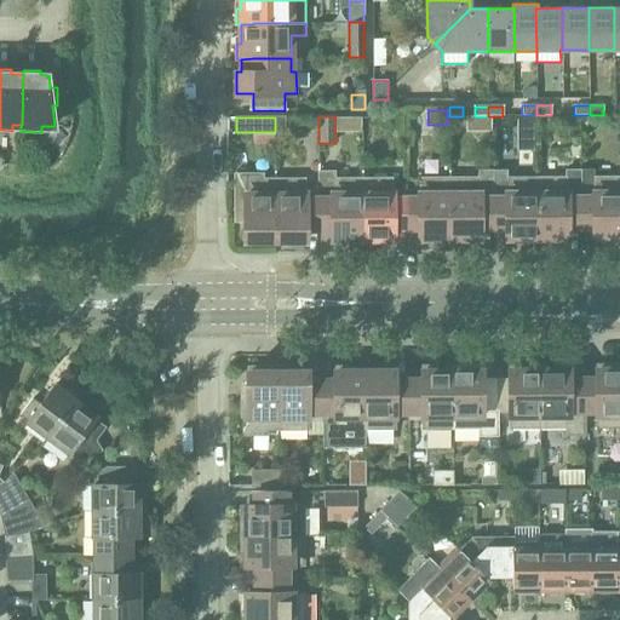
[(533,120),(517,120),(517,130),(533,130),(533,120)]
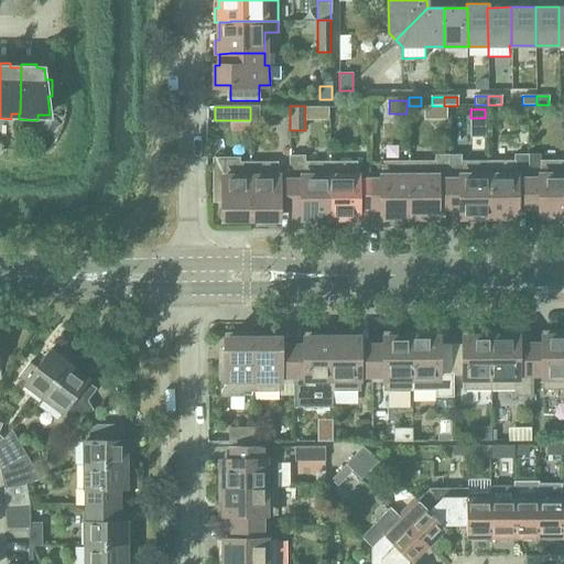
[(513,161),(488,161),(489,218),(516,217),(516,207),(529,207),(528,172),(529,172),(529,153),(513,154),(513,161)]
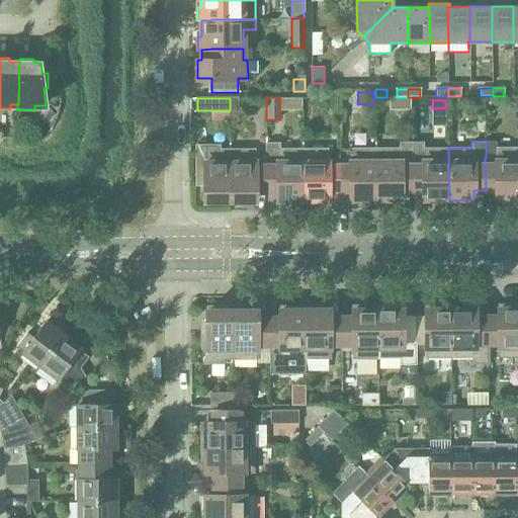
[(399,148),(375,148),(376,200),(401,200),(401,191),(413,191),(412,158),(412,142),(399,142),(399,148)]
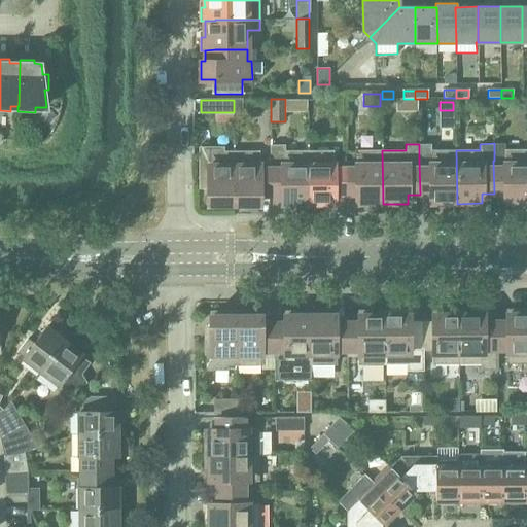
[(431,144),(419,144),(419,161),(420,195),(431,194),(431,204),(457,204),(456,150),(431,150),(431,144)]
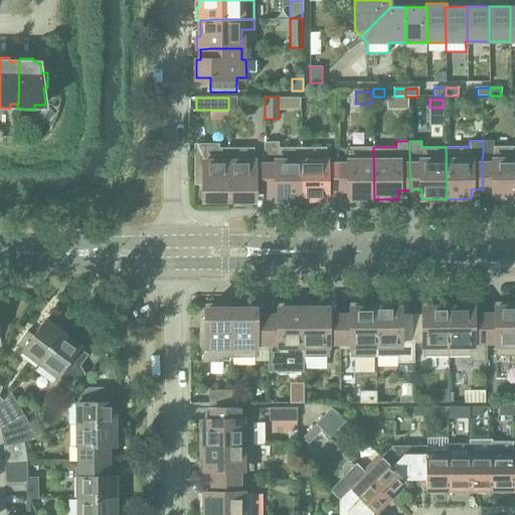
[(265,142),(265,158),(266,190),(277,190),(277,199),(302,199),(302,148),(279,148),(278,142),(265,142)]
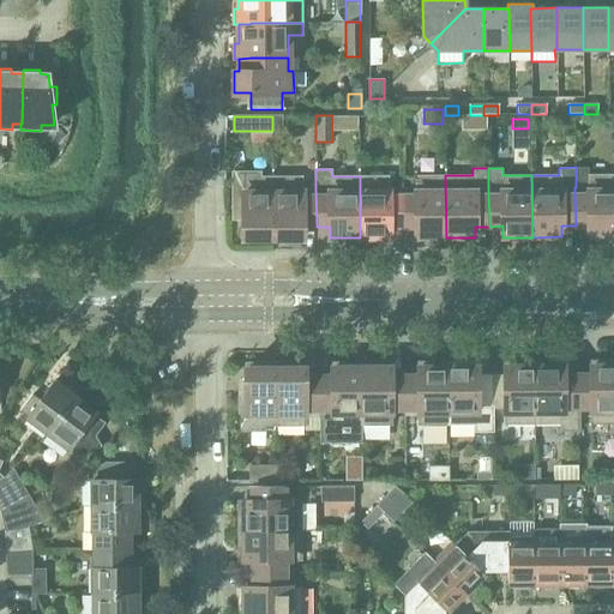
[(274,239),(272,176),(260,176),(260,172),(234,172),(234,210),(244,210),(244,239),(274,239)]
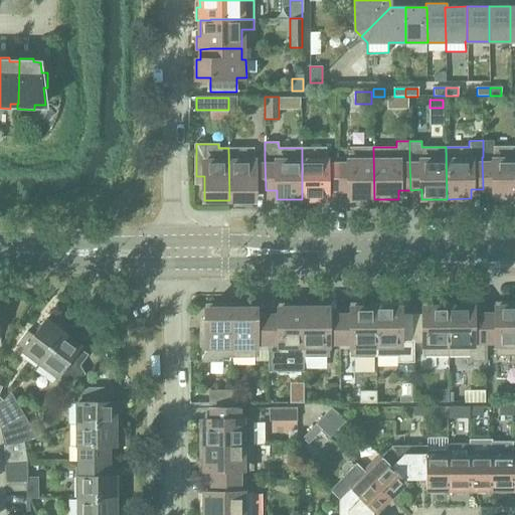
[(483,157),(482,157),(483,189),(494,189),(494,198),(514,198),(514,146),(494,147),(494,157),(483,157)]
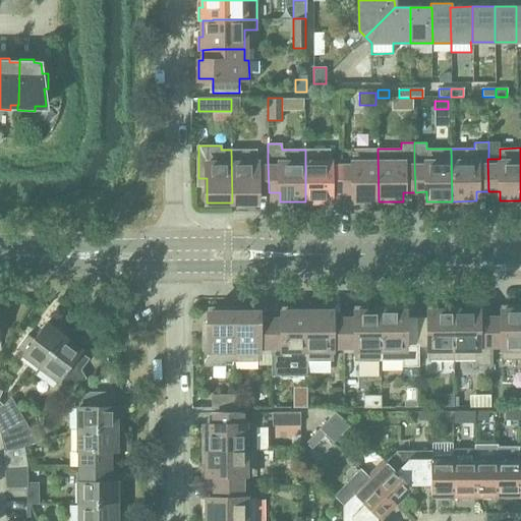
[(353,160),(341,160),(342,192),(353,192),(353,201),(379,201),(378,149),(352,149),(353,160)]
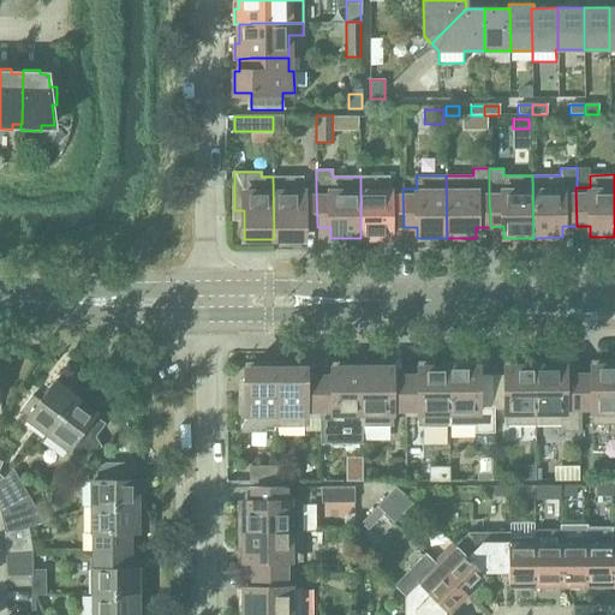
[(303,177),(273,177),(274,239),(303,239),(303,227),(317,227),(316,189),(303,189),(303,177)]
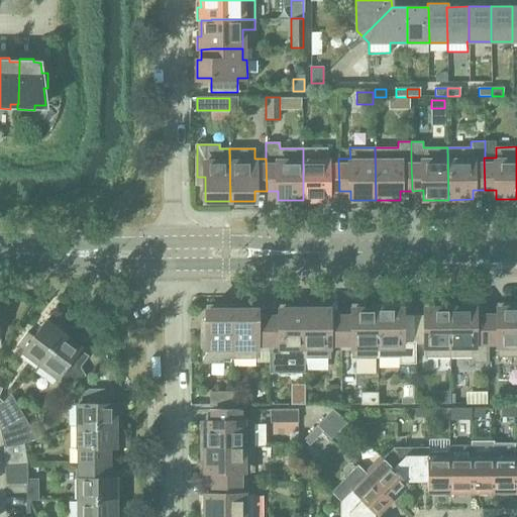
[(327,148),(303,148),(303,200),(327,200),(327,191),(339,191),(338,159),(327,159),(327,148)]
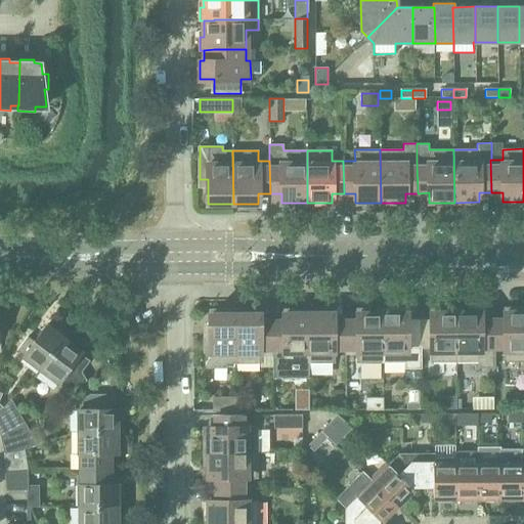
[(431,320),(419,320),(420,348),(431,348),(431,361),(456,361),(455,308),(440,309),(440,313),(431,313),(431,320)]
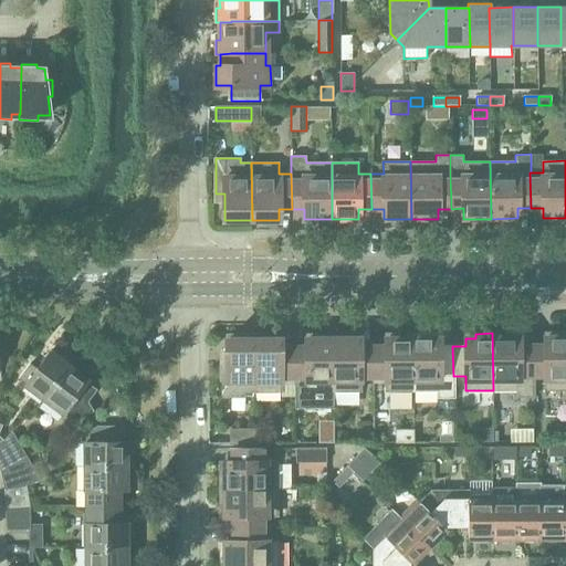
[(509,333),(492,333),(493,390),(517,390),(517,397),(533,397),(533,375),(532,346),(520,346),(520,337),(509,338),(509,333)]
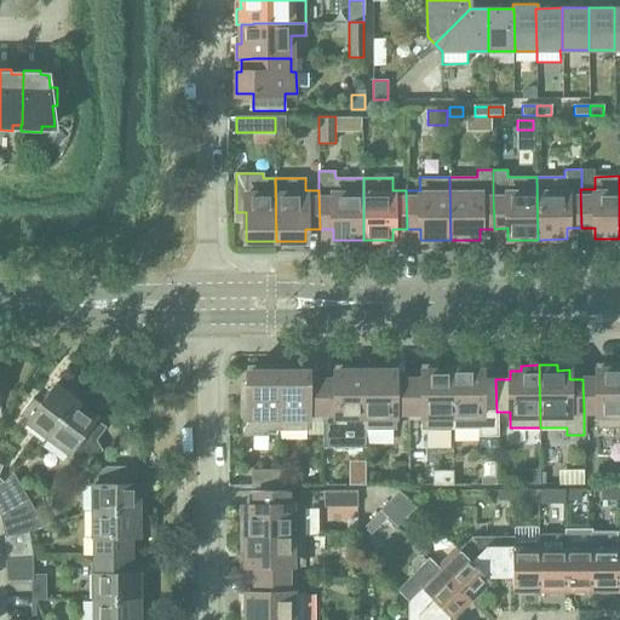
[(597,379),(583,379),(584,411),(597,411),(597,428),(619,426),(619,365),(608,365),(608,369),(597,369),(597,379)]
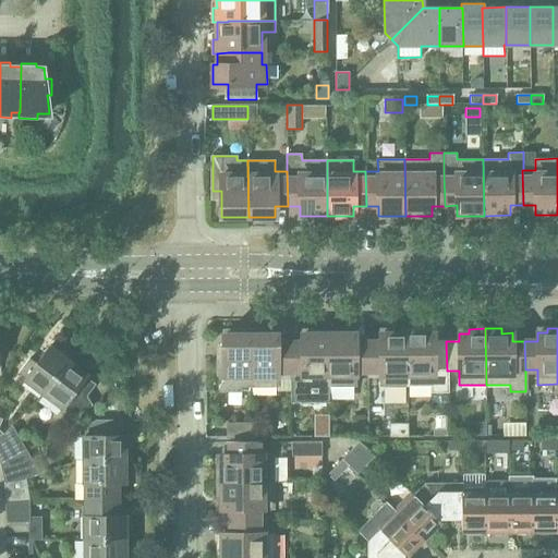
[(302,342),(290,342),(290,378),(291,403),(298,403),(298,401),(329,401),(329,386),(328,329),(312,329),(312,335),(302,335),(302,342)]
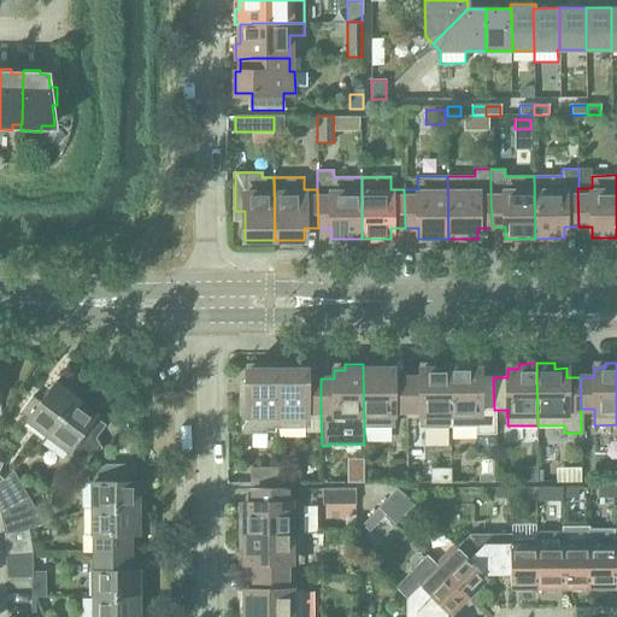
[(381,364),(363,364),(364,427),(393,427),(393,410),(407,410),(406,378),(393,378),(393,369),(381,369),(381,364)]
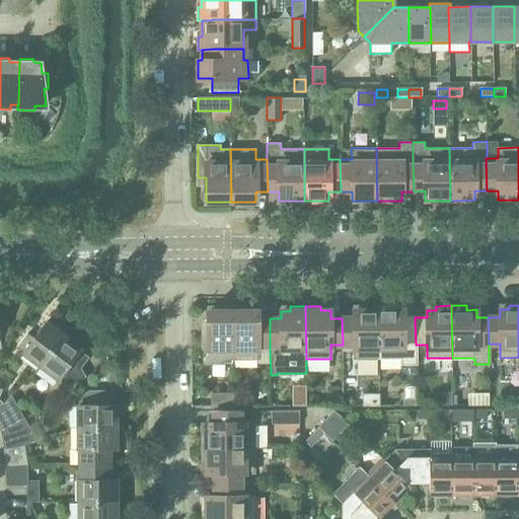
[(354,318),(342,318),(343,345),(354,345),(354,359),(379,358),(378,306),(363,306),(363,310),(354,310),(354,318)]
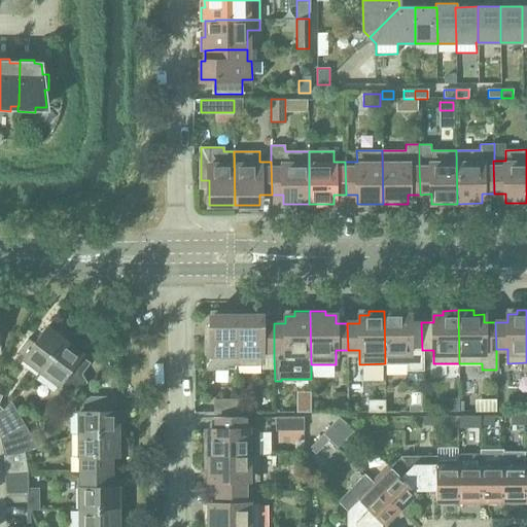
[(399,311),(384,311),(385,363),(409,363),(409,370),(422,370),(422,350),(421,322),(410,322),(410,315),(399,315),(399,311)]
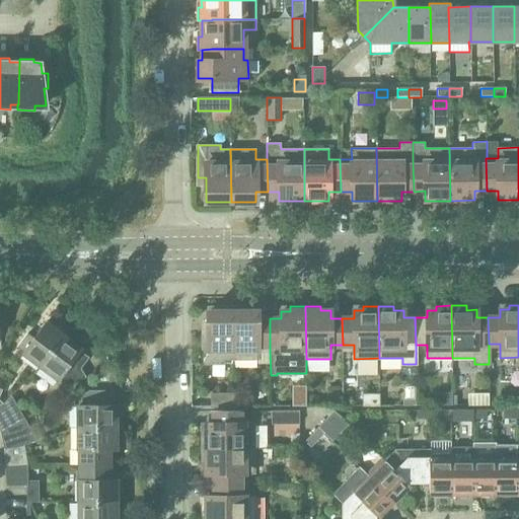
[(202,331),(203,364),(223,364),(223,359),(233,359),(232,307),(208,307),(208,331),(202,331)]
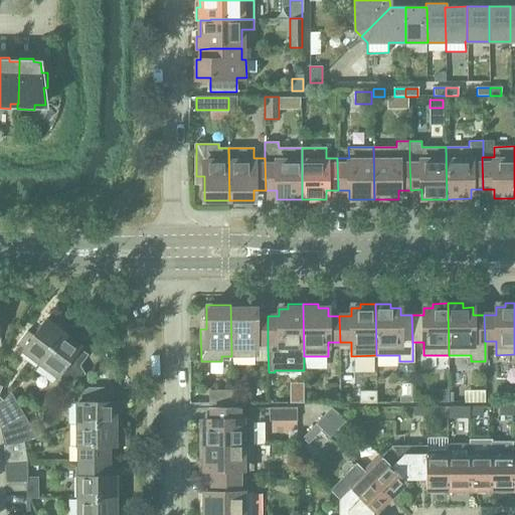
[(245,305),(230,305),(231,356),(255,356),(255,349),(268,349),(268,316),(255,316),(255,309),(245,309),(245,305)]
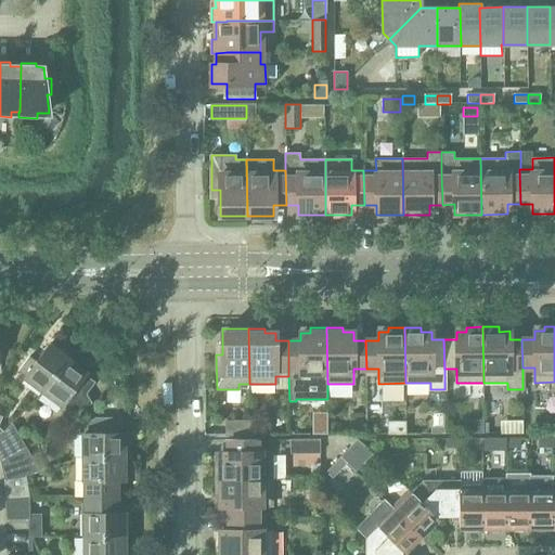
[(44,391),(67,360),(48,346),(37,361),(36,361),(29,357),(18,372),(44,391)]
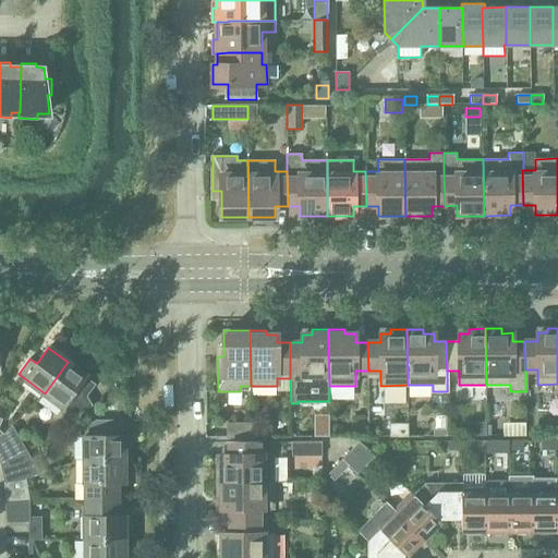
[(87,377),(68,362),(45,393),(73,415),(91,405),(91,404),(84,395),(88,389),(89,390),(94,385),(86,378),(87,377)]
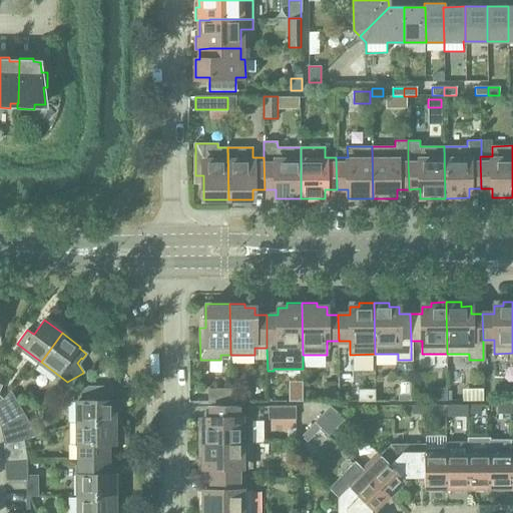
[(234,390),(209,390),(209,402),(234,402),(234,391),(234,390)]
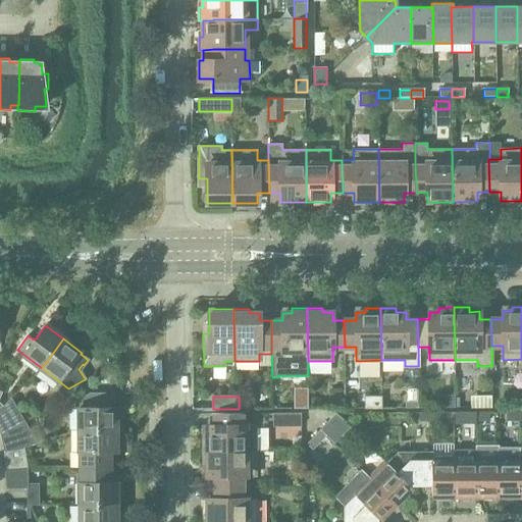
[(368,397),(369,408),(381,408),(381,397),(368,397)]
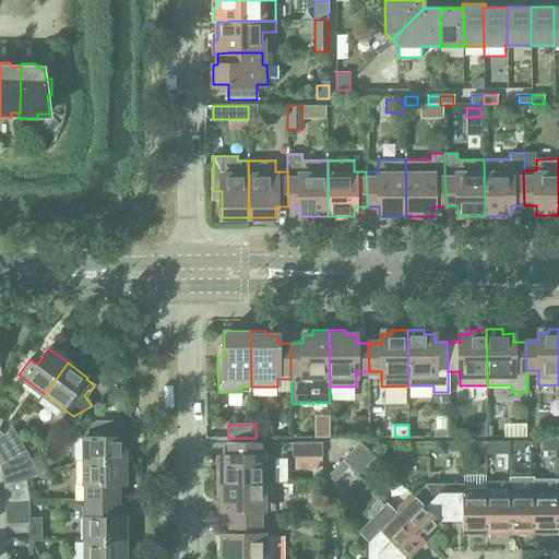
[(0,438),(0,464),(0,465),(18,456),(26,451),(12,426),(3,435),(0,438)]
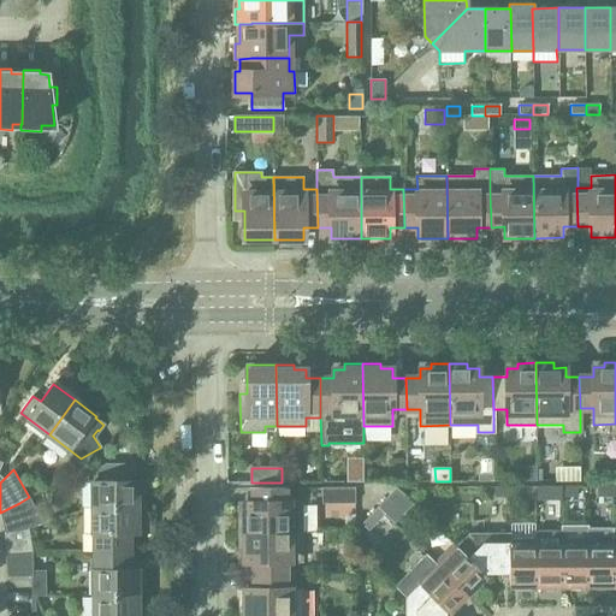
[(298,469),(282,469),(282,483),(298,483),(298,469)]
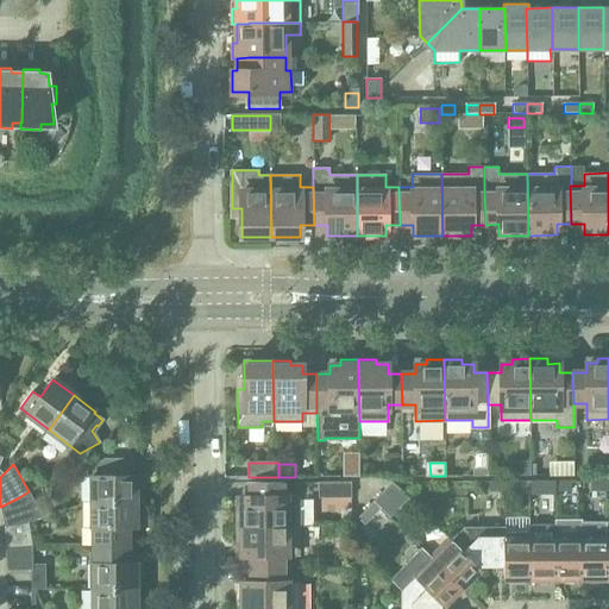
[(92,475),(93,502),(136,502),(135,475),(114,475),(113,475),(113,466),(93,466),(92,475)]
